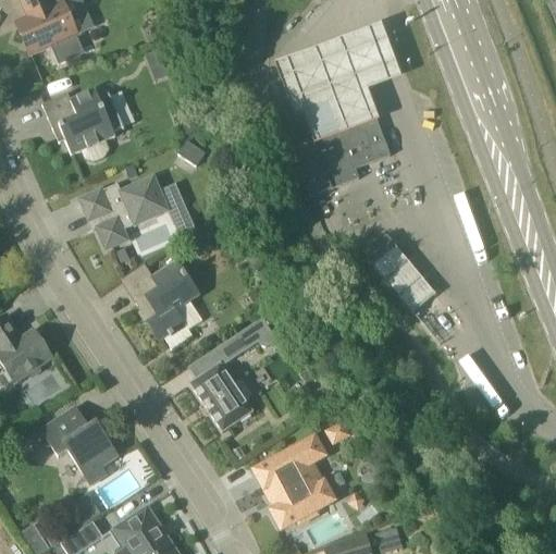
[(32,15),(29,16),(16,22),(31,54),(52,45),(60,63),(85,52),(77,34),(63,1),(54,4),(52,0),(21,0),(25,9),(28,7),(32,15)]
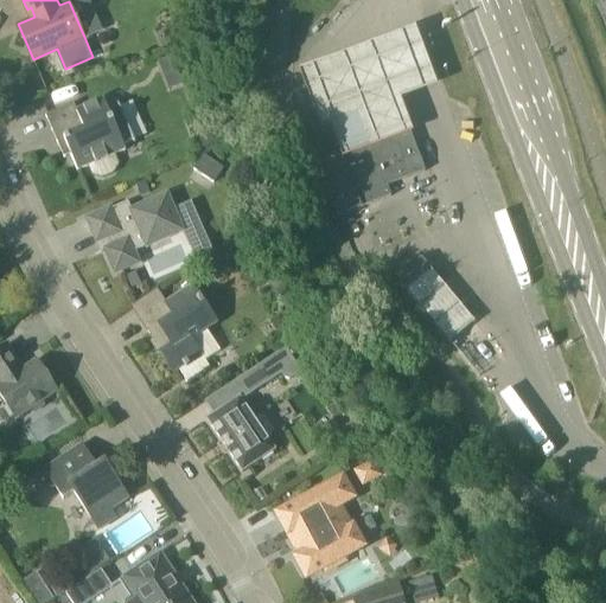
[(78,168),(89,164),(94,173),(103,175),(114,171),(119,162),(115,153),(127,148),(126,145),(136,140),(120,102),(109,107),(106,98),(78,109),(75,101),(46,114),(58,141),(65,138),(78,168)]
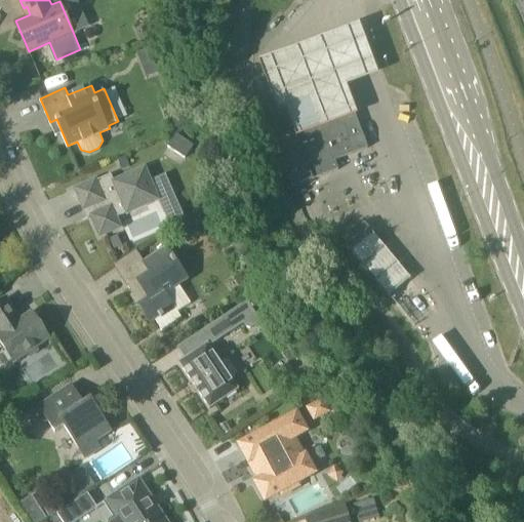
[(368,147),(356,114),(354,108),(296,129),(276,137),(293,186),(339,168),(335,159),(368,147)]
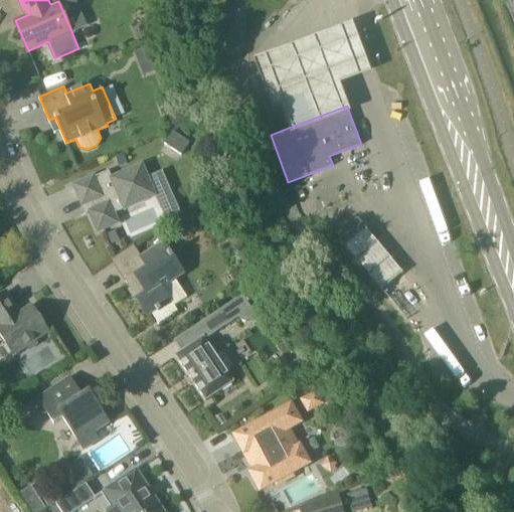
[(183,129),(175,139),(187,149),(196,138),(183,129)]
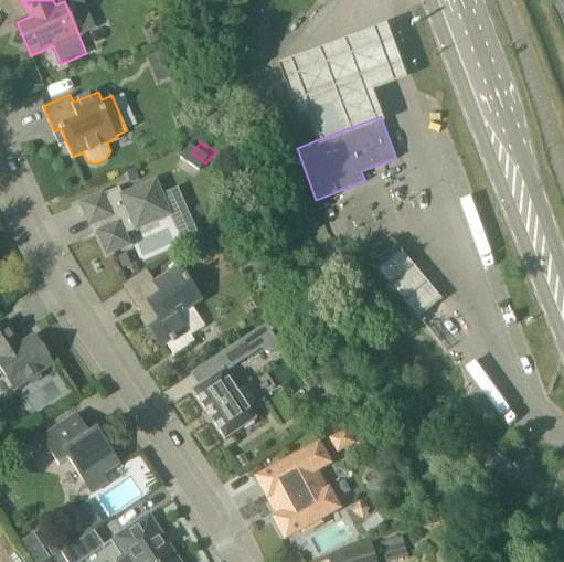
[(137,229),(172,214),(157,179),(124,193),(120,186),(105,193),(104,192),(82,202),(92,224),(100,220),(104,228),(98,231),(108,253),(130,243),(126,232),(137,228),(137,229)]
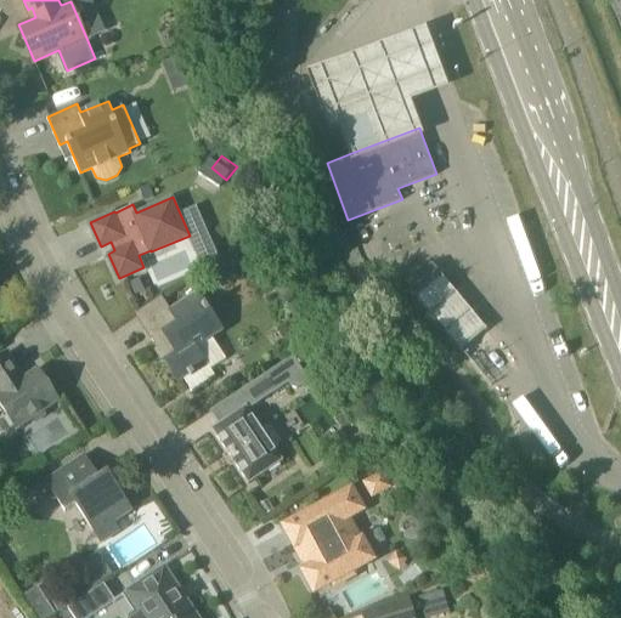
[(417,294),(442,273),(434,262),(433,262),(402,275),(401,275),(402,276),(417,294)]
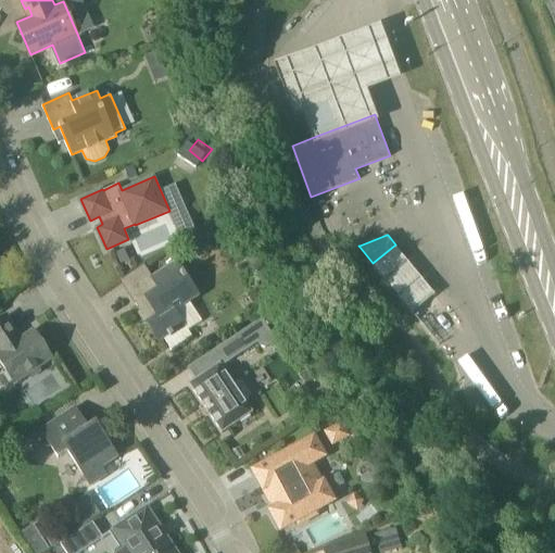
[(122,279),(162,339),(164,337),(172,348),(192,335),(189,329),(203,319),(191,301),(200,294),(177,260),(153,275),(146,264),(122,279)]
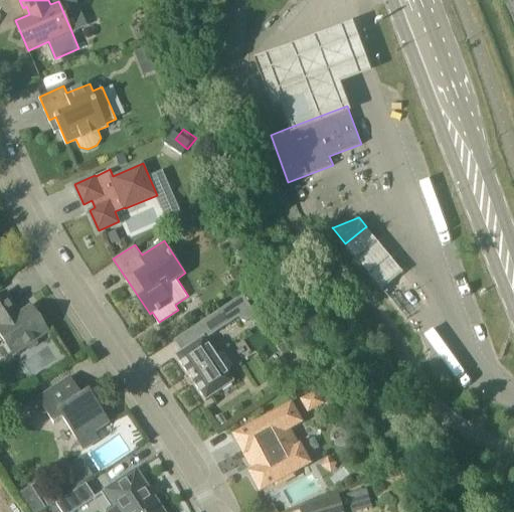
[(0,295),(0,332),(14,354),(27,345),(29,348),(38,342),(36,340),(49,331),(31,304),(21,311),(8,291),(0,295)]
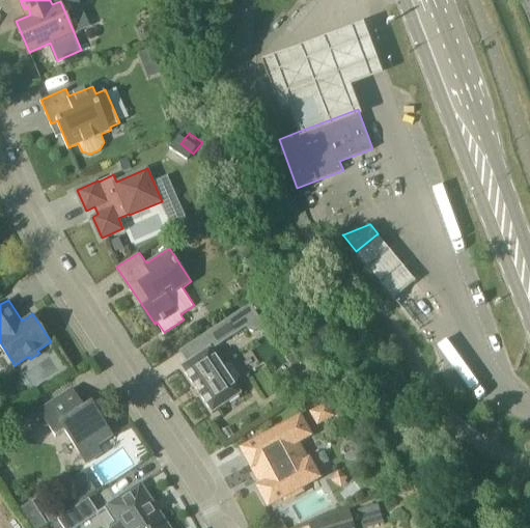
[(180,350),(188,361),(182,365),(195,385),(194,385),(199,393),(200,393),(213,412),(230,400),(231,403),(240,396),(239,395),(242,392),(234,382),(239,379),(240,376),(231,363),(228,363),(224,365),(213,349),(248,325),(252,331),(265,324),(251,303),(180,350)]
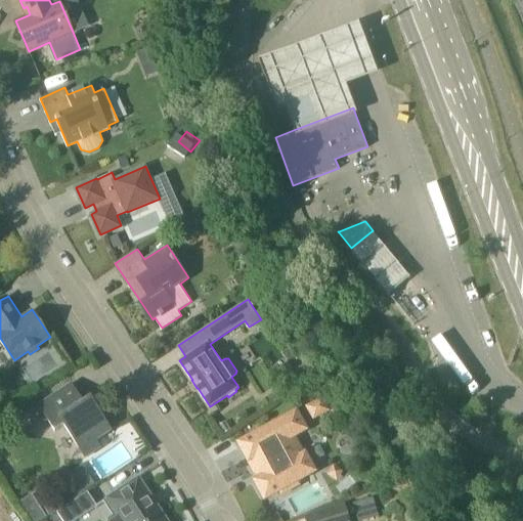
[(91,398),(84,402),(72,384),(39,405),(55,430),(64,424),(86,456),(100,446),(96,439),(112,429),(91,398)]
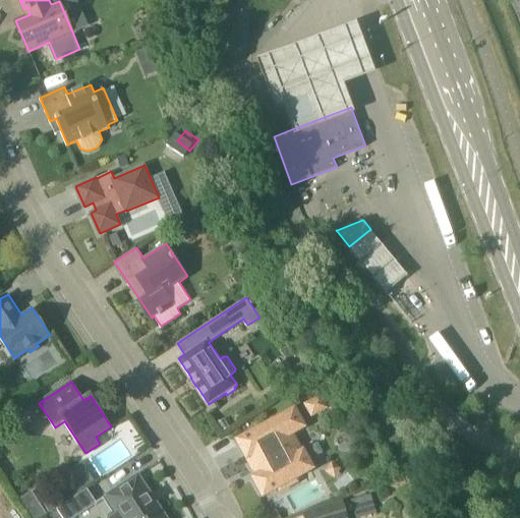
[(311,416),(329,407),(322,394),(304,402),(311,416)]
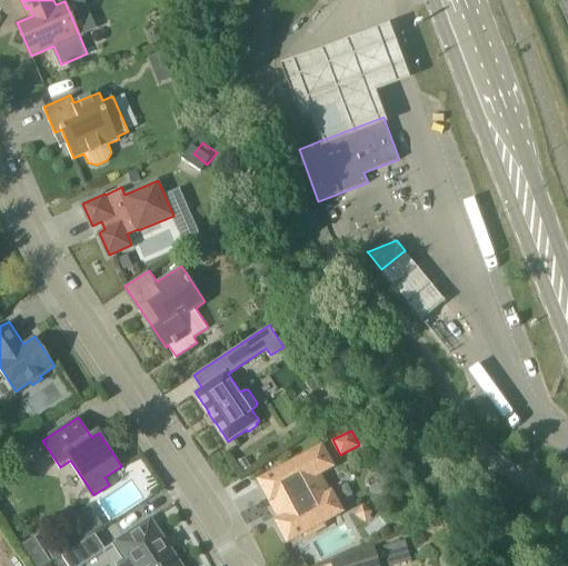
[(272,499),(273,500),(273,504),(275,507),(277,509),(279,510),(284,518),(278,522),(288,540),(304,533),(308,535),(326,525),(326,520),(342,510),(332,492),(330,493),(319,473),(334,465),(322,446),(260,480),(271,499),(272,499)]
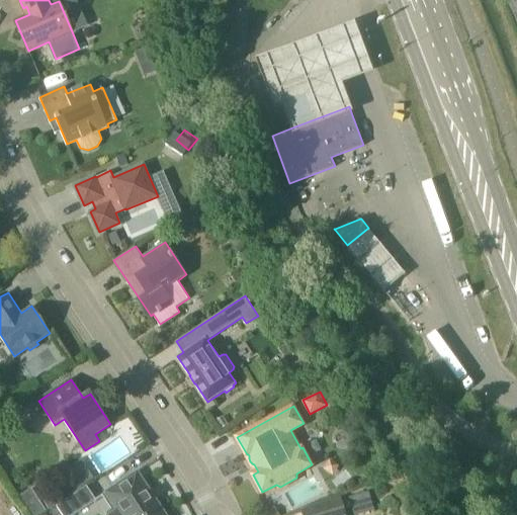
[(86,451),(96,469),(128,451),(113,426),(99,434),(103,441),(86,451)]
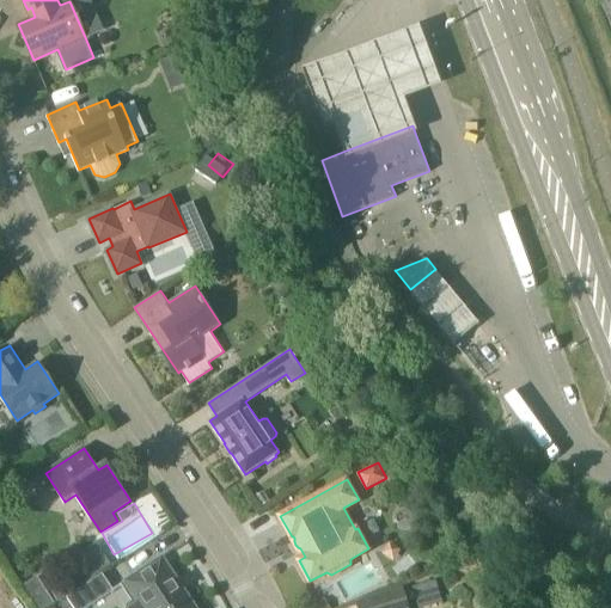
[(196,607),(163,556),(126,581),(122,583),(133,600),(127,603),(126,607),(196,607)]
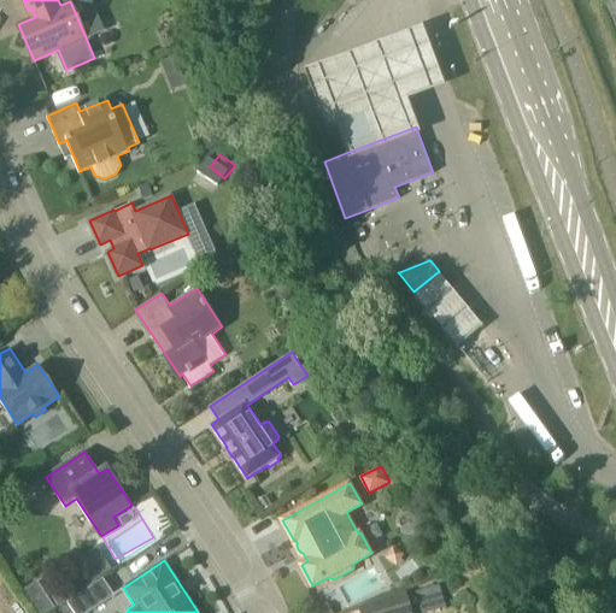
[(64,603),(78,585),(53,566),(39,584),(64,603)]
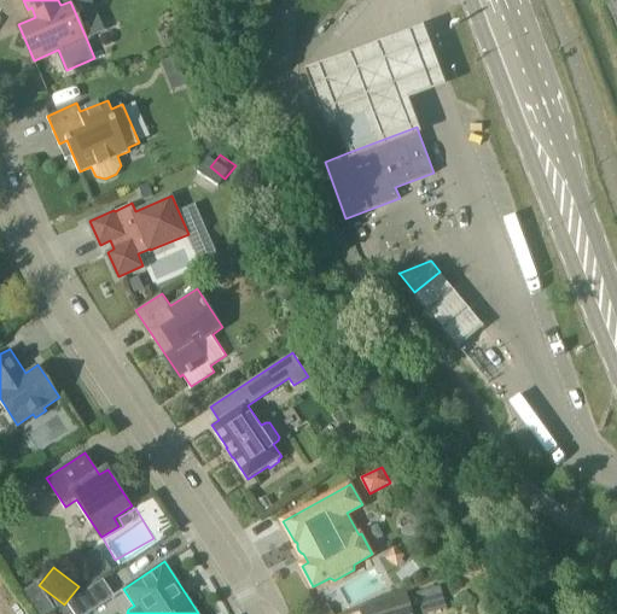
[(104,578),(68,602),(75,613),(87,613),(116,596),(104,578)]
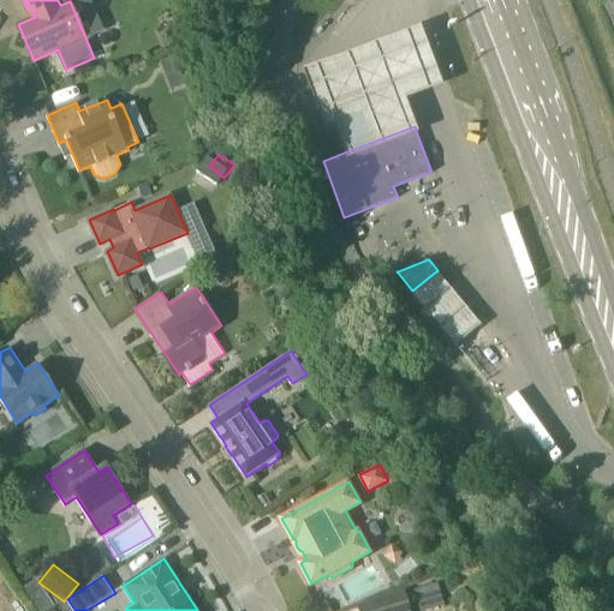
[(39,577),(24,585),(39,610),(42,610),(54,605),(39,577)]
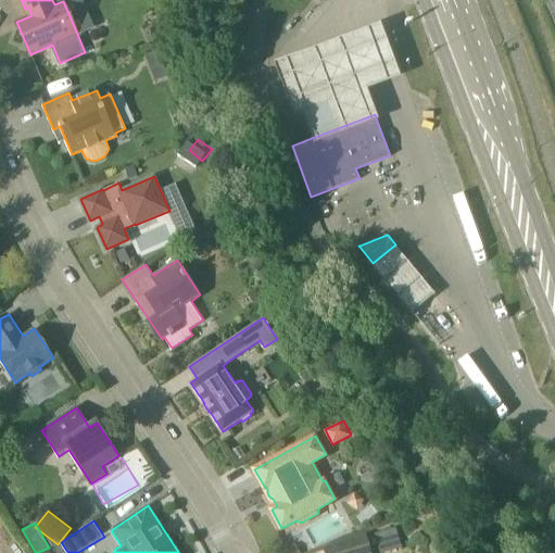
[(370,552),(365,535),(324,547),(326,552),(370,552)]
